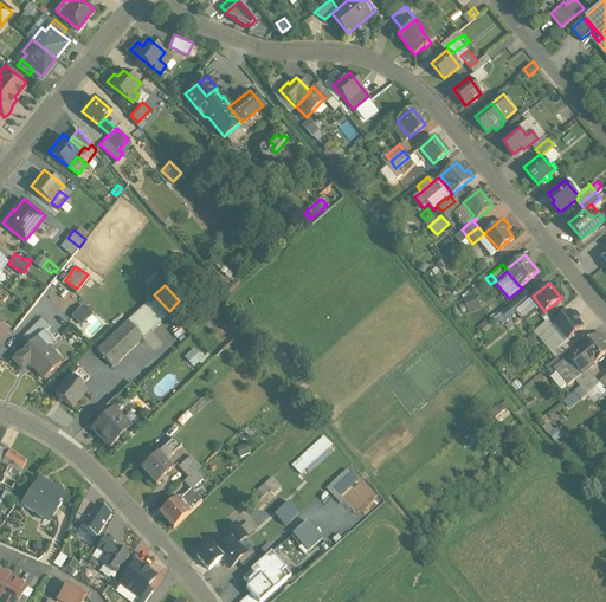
[(154,295),(128,318),(142,335),(169,311),(154,295)]
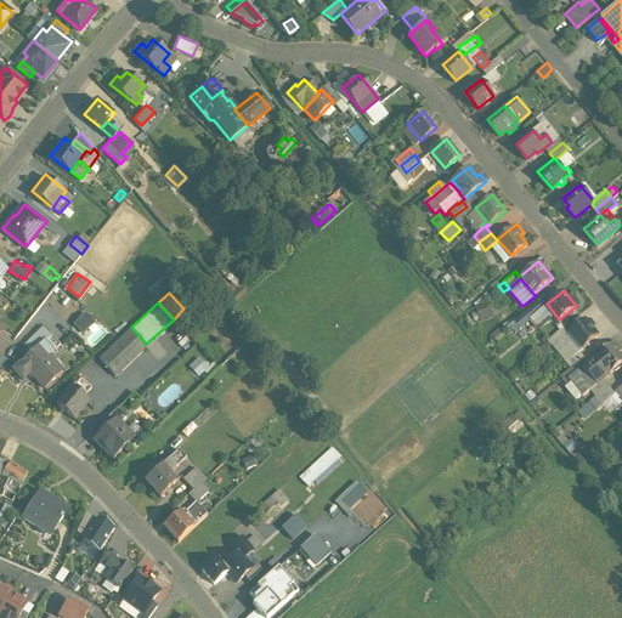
[(554,313),(547,304),(542,307),(549,317),(554,313)]
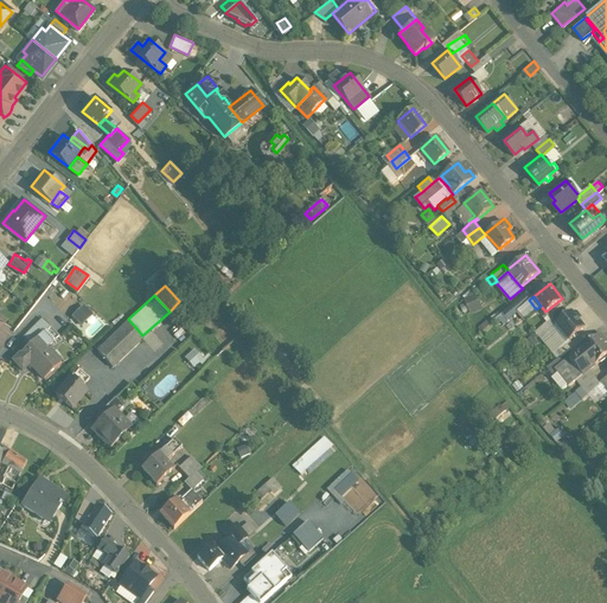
[(486,309),(480,299),(472,303),(478,314),(486,309)]
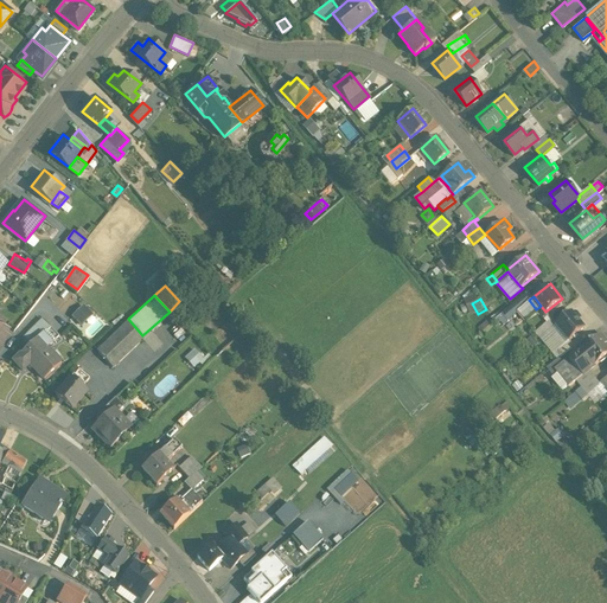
[(90,312),(82,305),(72,315),(80,324),(90,312)]
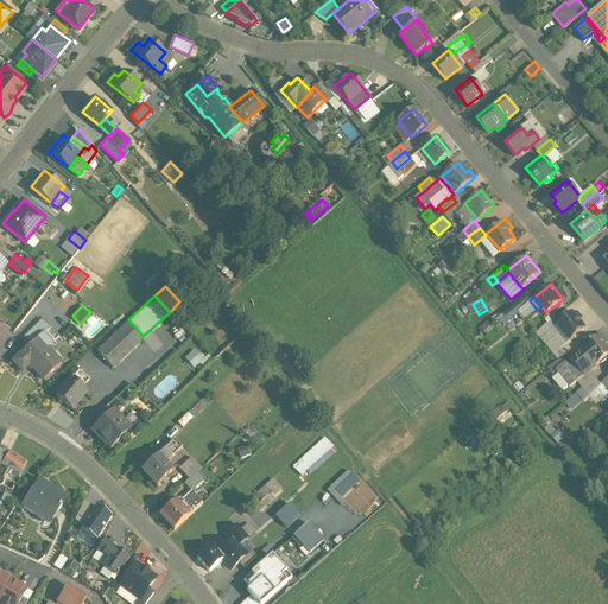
[(498,317),(506,323),(512,315),(504,309),(498,317)]
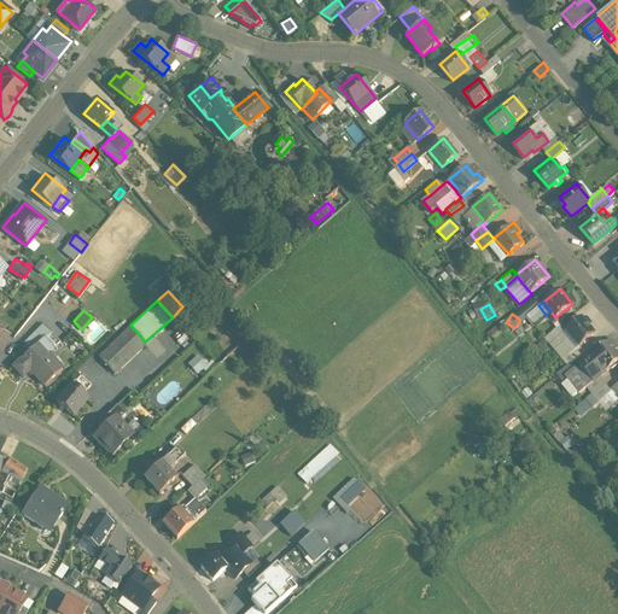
[(595,333),(582,316),(567,328),(581,345),(595,333)]
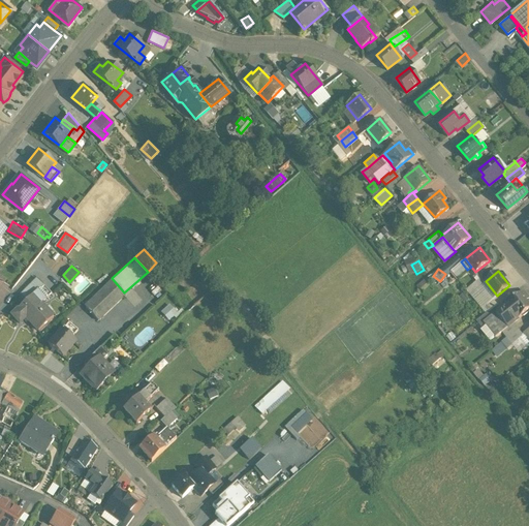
[(112,278),(85,304),(98,318),(124,292),(112,278)]
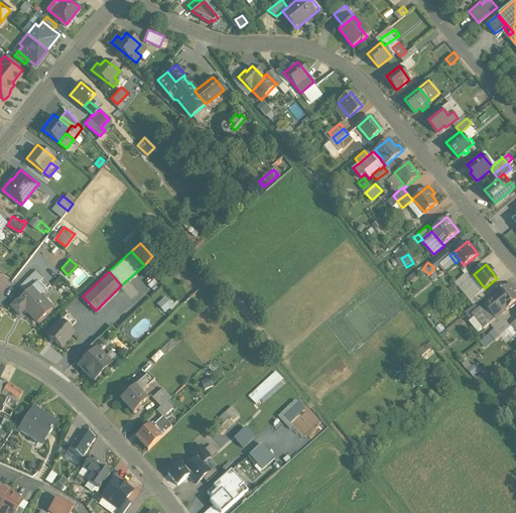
[(45,288),(37,280),(11,304),(18,313),(25,307),(37,321),(51,306),(39,293),(45,288)]
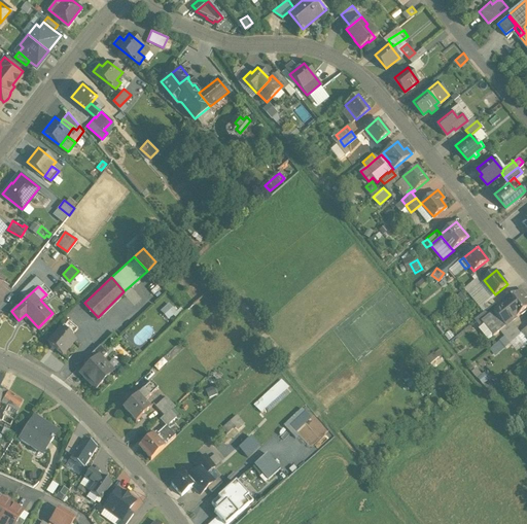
[(526,301),(518,290),(505,301),(505,302),(500,306),(490,314),(482,320),(484,323),(493,335),(501,328),(512,320),(513,319),(517,315),(517,316),(526,307),(526,301)]
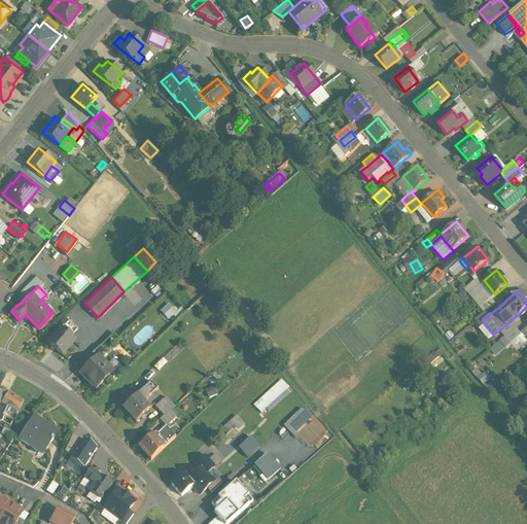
[(491,297),(483,305),(486,309),(495,302),(491,297)]
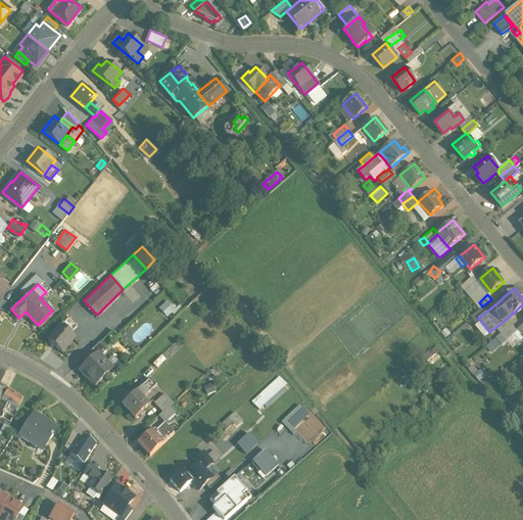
[(159,305),(168,314),(176,305),(168,297),(159,305)]
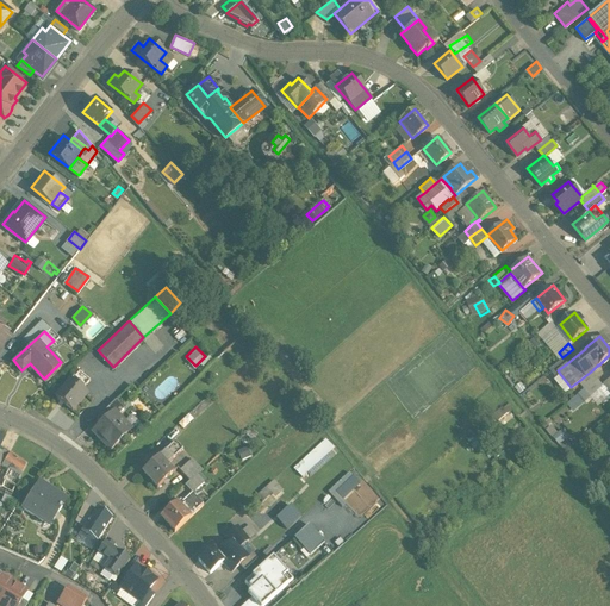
[(562,357),(549,368),(558,376),(560,374),(558,370),(567,363),(562,357)]
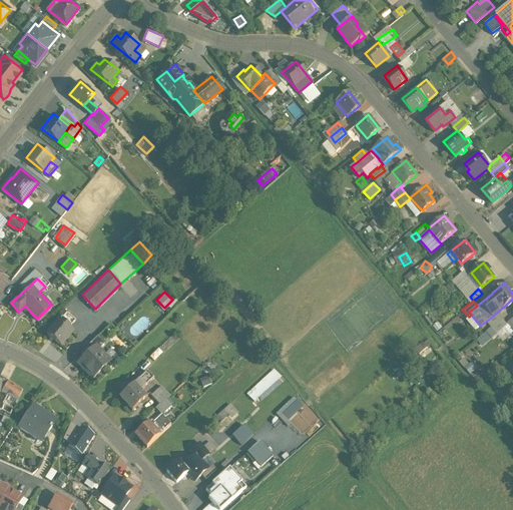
[(66,310),(60,318),(68,325),(75,317),(66,310)]
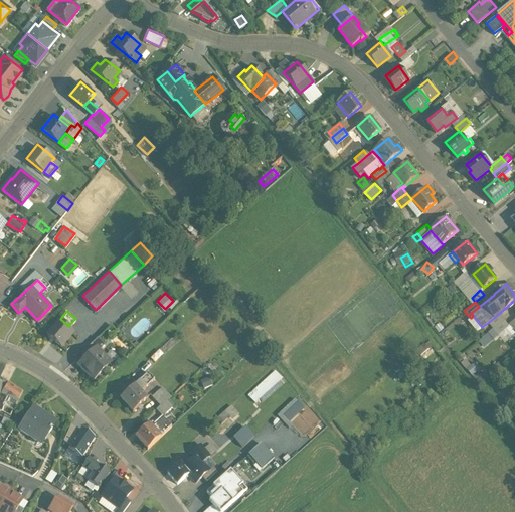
[(500,313),(490,321),(494,327),(504,319),(500,313)]
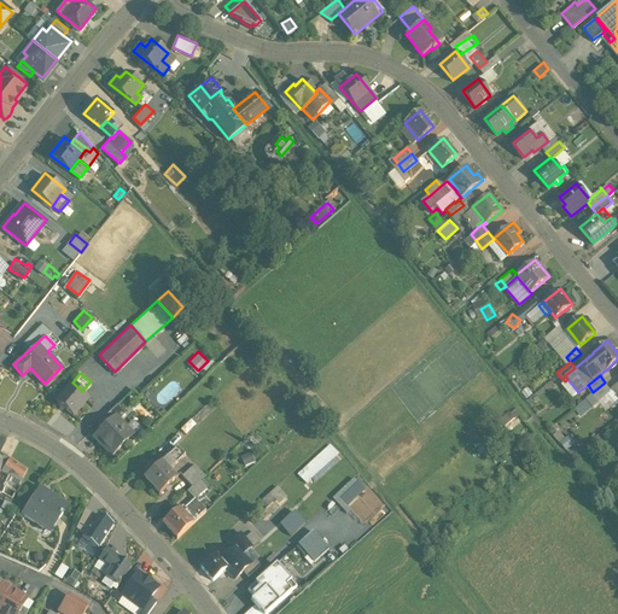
[(73,382),(71,381),(57,399),(73,414),(88,396),(82,391),(73,382)]
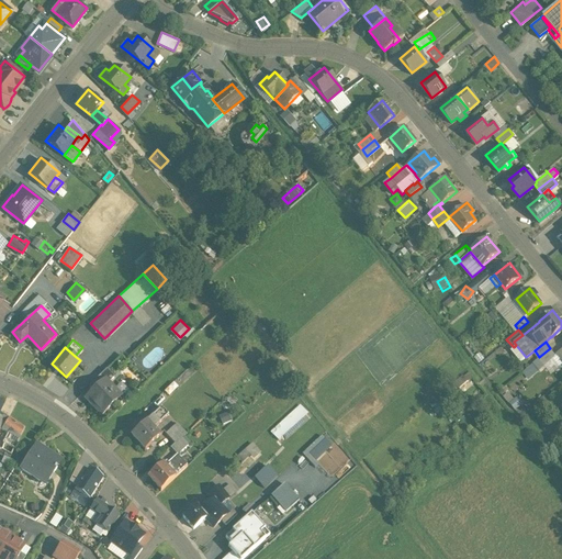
[(107,367),(97,377),(101,381),(104,378),(108,381),(114,375),(107,367)]
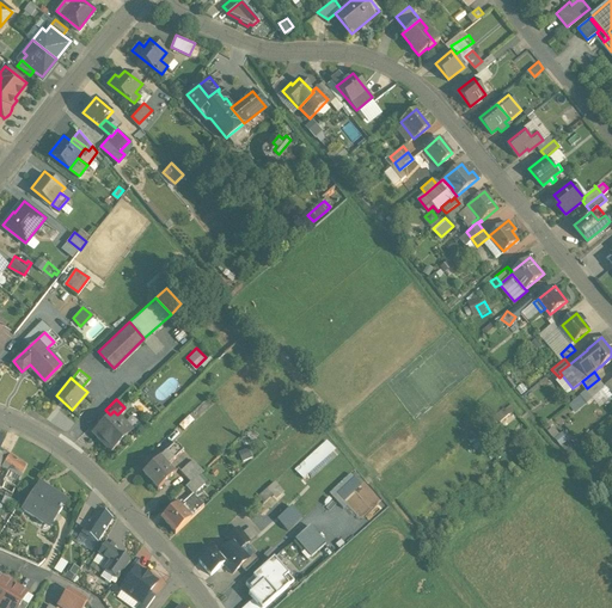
[(105,410),(97,417),(102,423),(110,415),(105,410)]
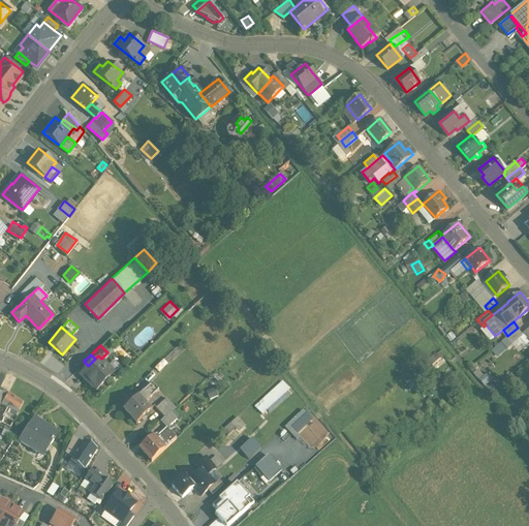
[(88,366),(83,371),(89,378),(88,378),(96,388),(109,376),(103,371),(105,369),(107,366),(101,359),(98,356),(95,359),(88,366)]
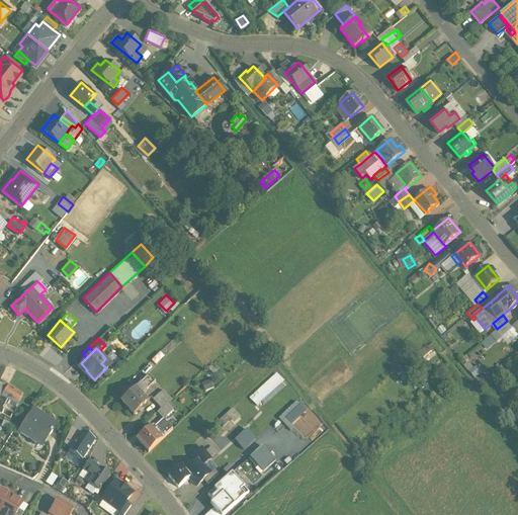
[(468,360),(465,362),(472,375),(483,369),(479,362),(471,365),(468,360)]
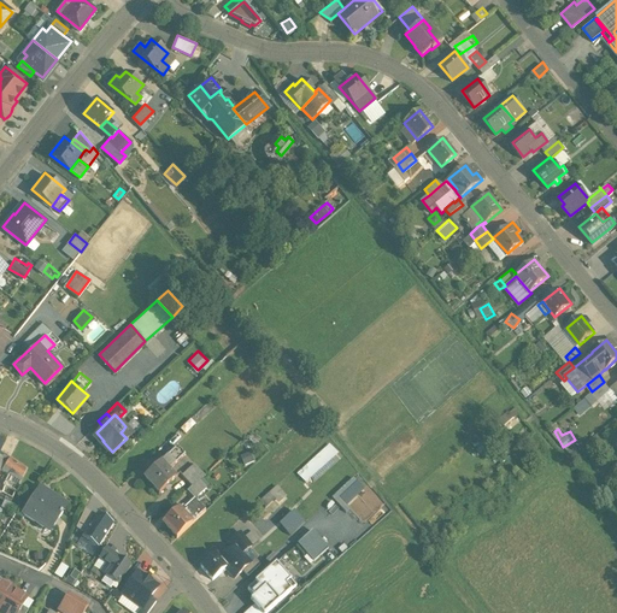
[(177,443),(170,449),(177,458),(184,452),(177,443)]
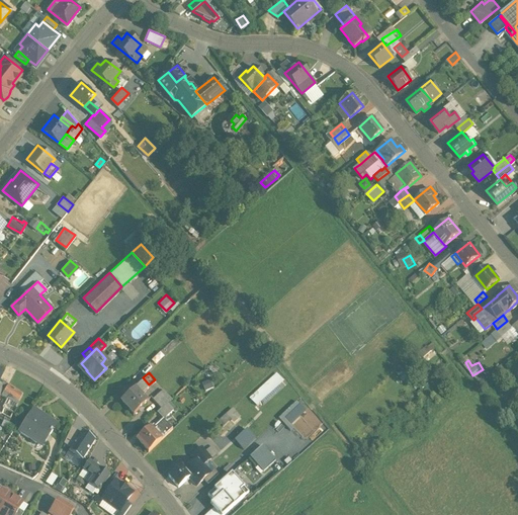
[(277,372),(250,395),(256,403),(283,380),(277,372)]
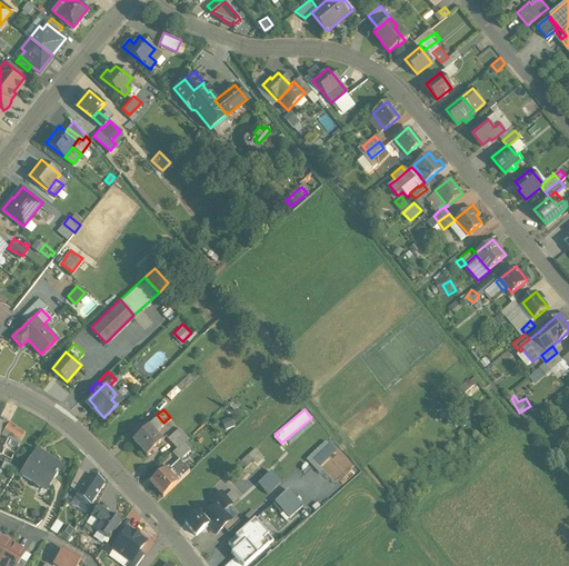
[(157,415),(148,424),(155,432),(163,423),(157,415)]
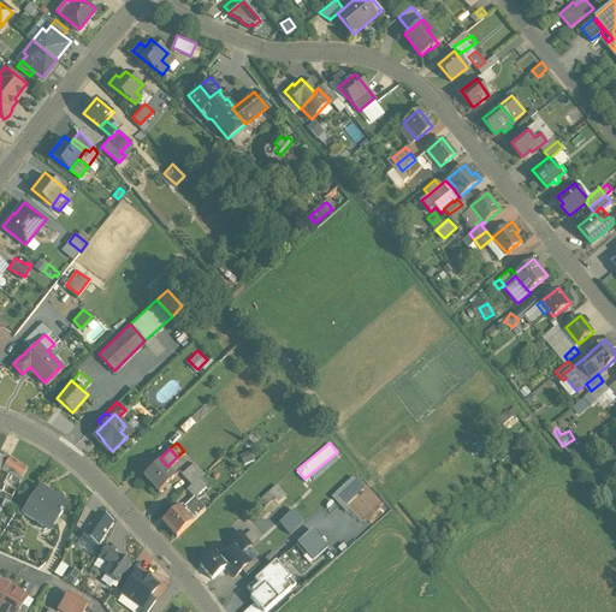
[(28,461),(13,450),(5,462),(19,473),(28,461)]
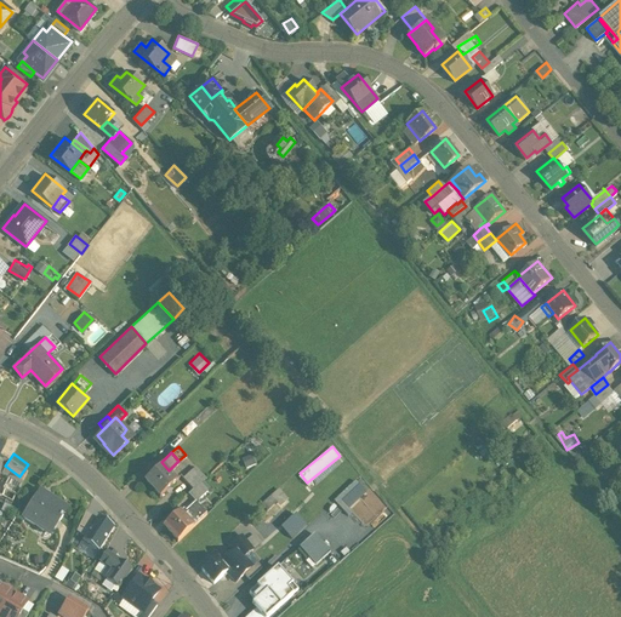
[(251,453),(243,456),(245,464),(254,462),(251,453)]
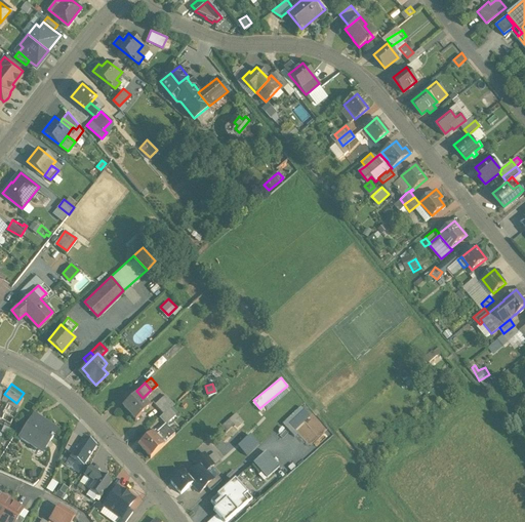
[(135,391),(122,403),(134,416),(149,404),(143,398),(136,391),(135,391)]
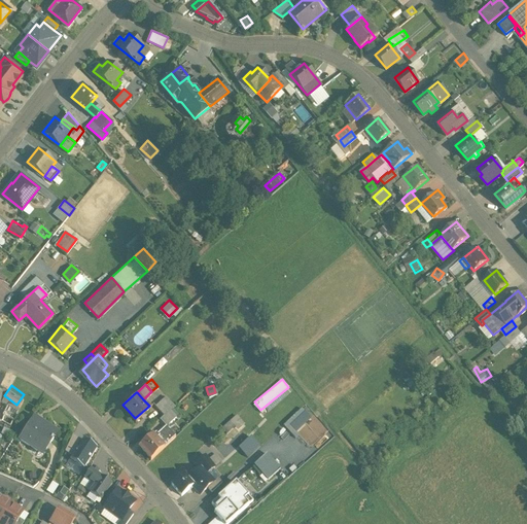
[(310,414),(302,405),(286,419),(294,428),(310,414)]
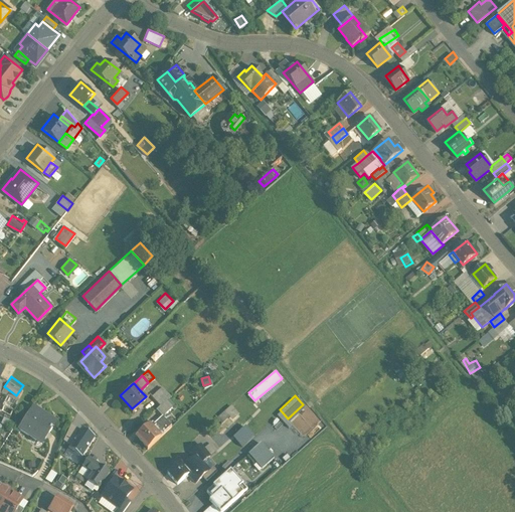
[(165,398),(155,407),(162,414),(172,405),(165,398)]
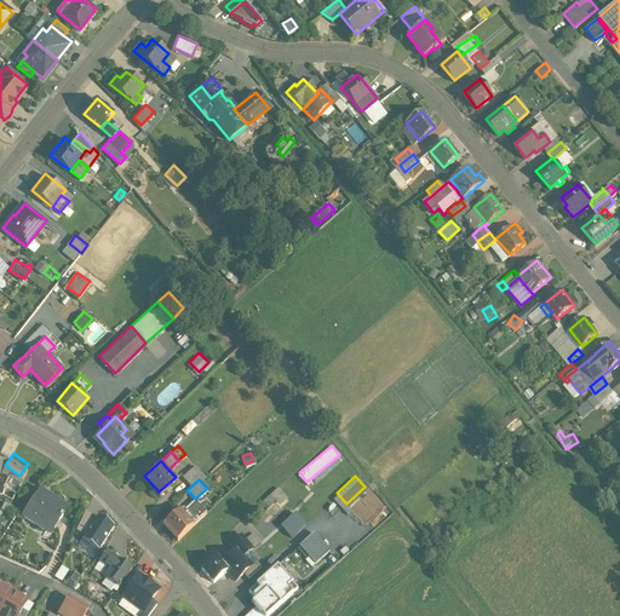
[(16,489),(5,484),(1,491),(12,496),(16,489)]
